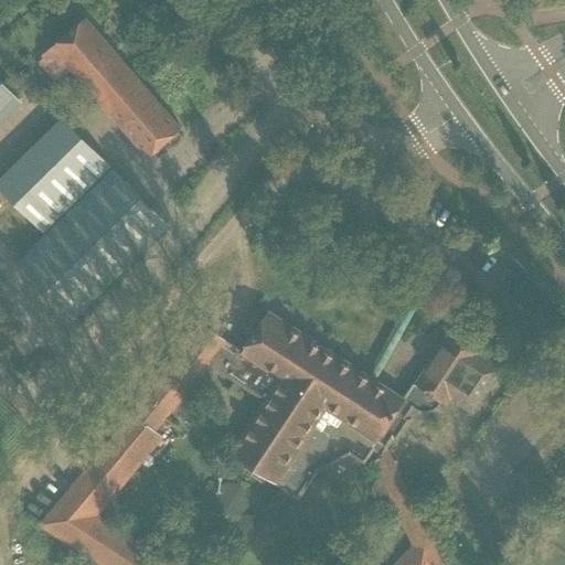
[(180,128),(84,18),(42,55),(43,56),(39,61),(55,81),(71,68),(147,157),(180,128)]
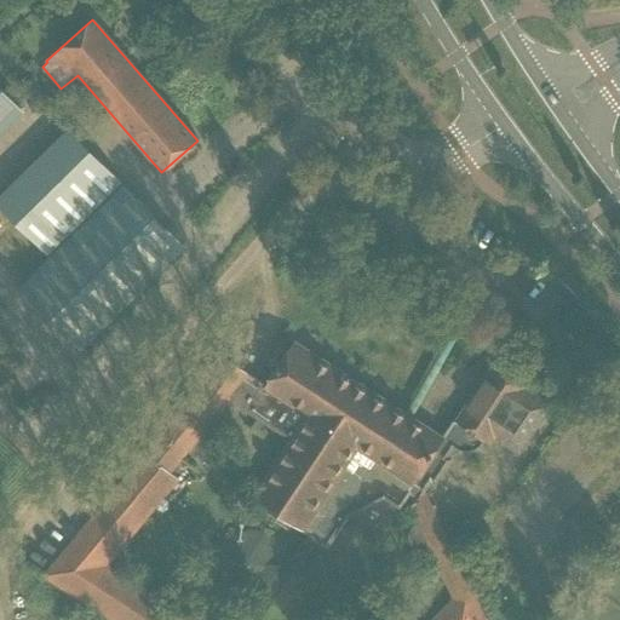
[(0,130),(21,110),(0,89),(0,130)]
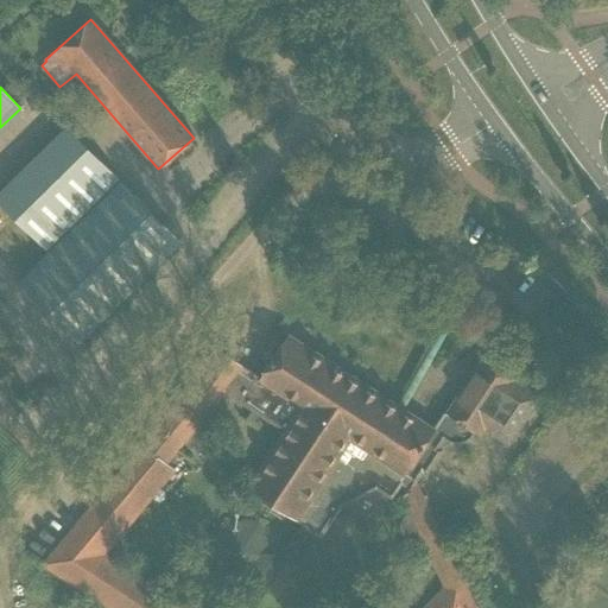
[(48,253),(113,190),(96,173),(31,236),(48,253)]
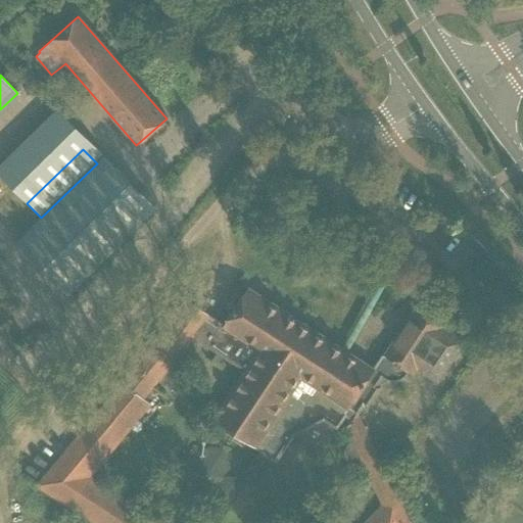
[(67,294),(155,208),(104,156),(97,163),(41,218),(16,242),(67,294)]
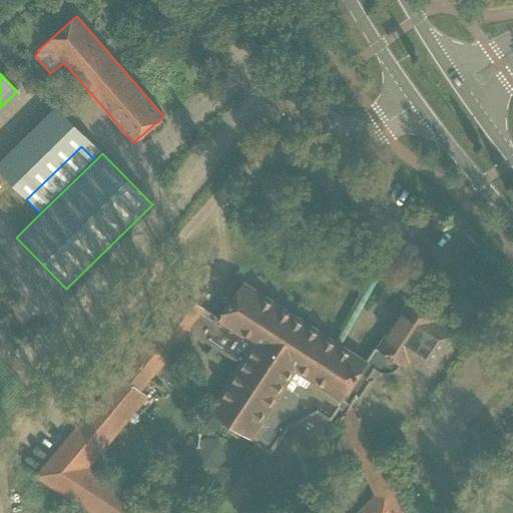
[(408,301),(377,349),(367,363),(242,283),(219,319),(207,311),(186,297),(37,476),(93,512),(400,512),(350,407),(356,398),(359,400),(372,380),(369,379),(375,370),(375,371),(380,372),(385,373),(390,372),(394,371),(397,368),(401,365),(405,368),(409,362),(429,375),(455,335),(435,322),(436,321),(437,320),(408,301)]
